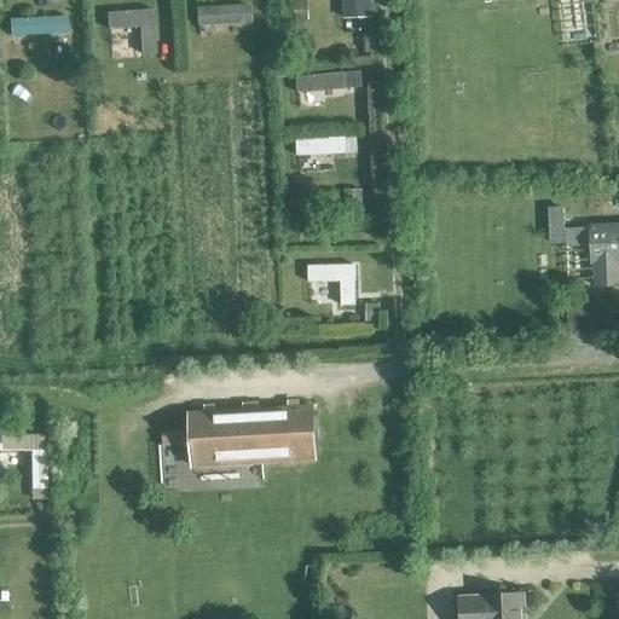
[(346,0),(348,19),(374,17),(371,0),(346,0)]
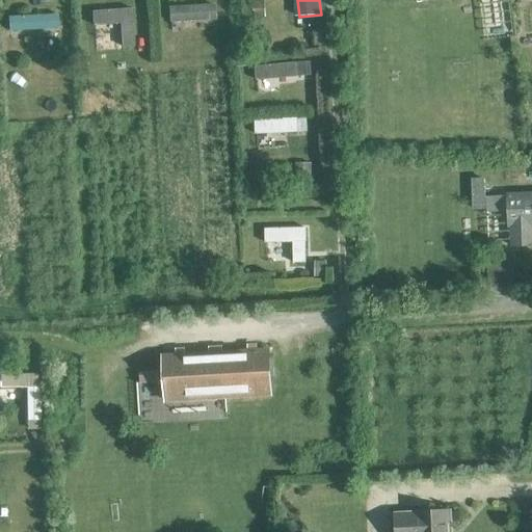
[(169,24),(215,21),(214,4),(168,7),(169,24)]
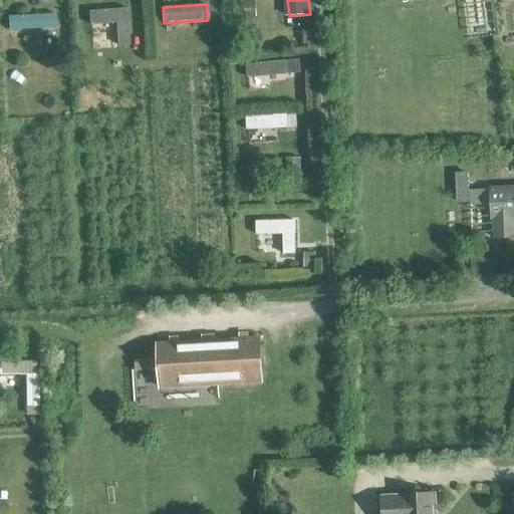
[(130,22),(129,9),(88,11),(89,25),(115,23),(116,46),(130,45),(129,22),(130,22)]
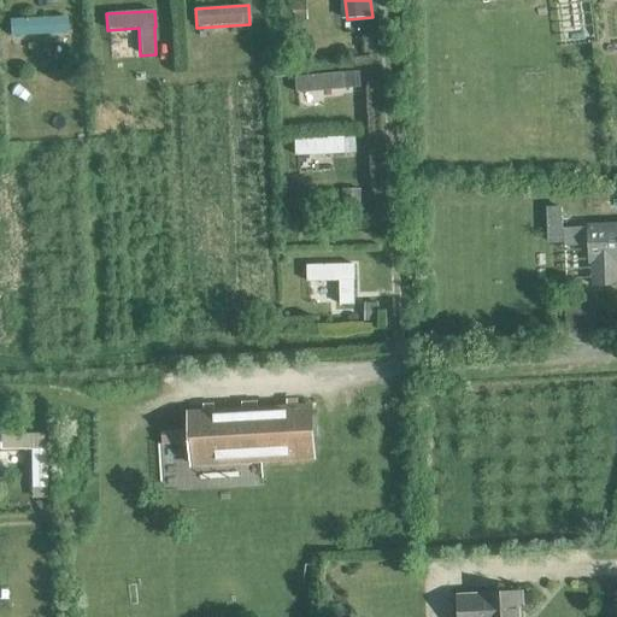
[(68,34),(66,17),(9,19),(10,36),(68,34)]
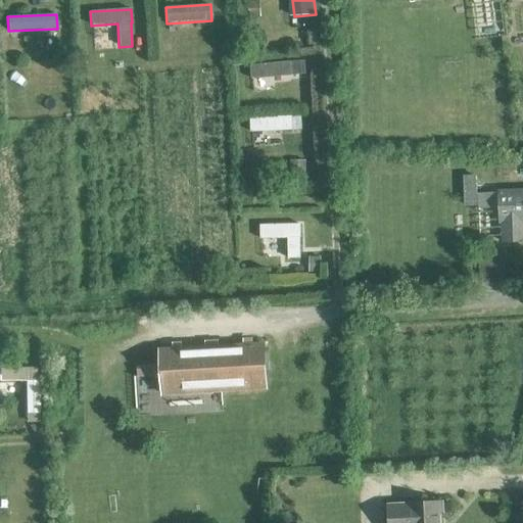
[(305,75),(304,61),(250,65),(251,79),(305,75)]
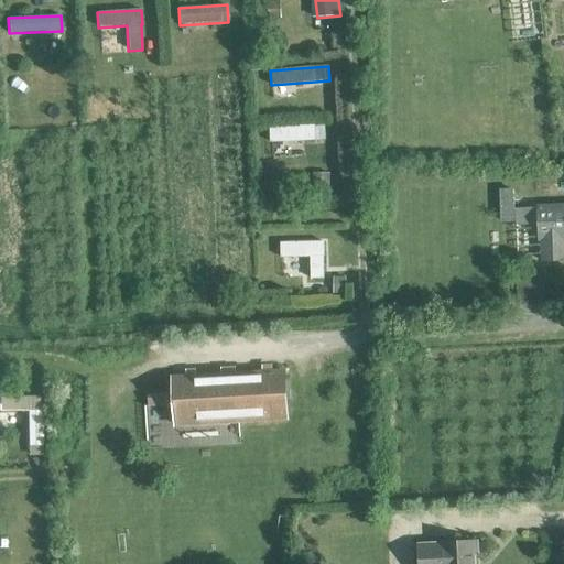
[(271,143),(316,141),(326,140),(325,127),(315,127),(315,126),(270,128),(271,143)]
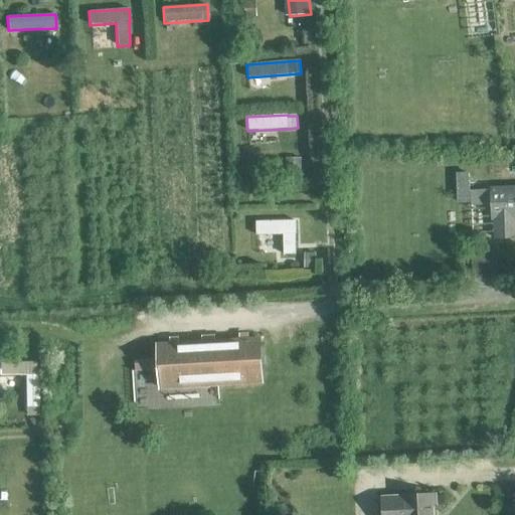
[(458,173),(458,203),(469,203),(469,173),(458,173)]
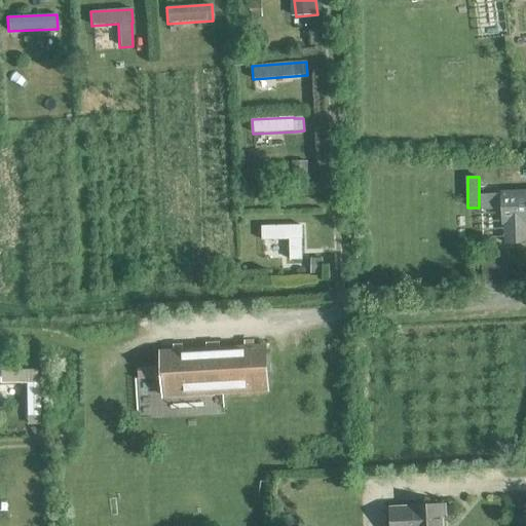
[(525,195),(481,197),(482,210),(505,210),(506,225),(509,225),(510,246),(525,245),(525,195)]
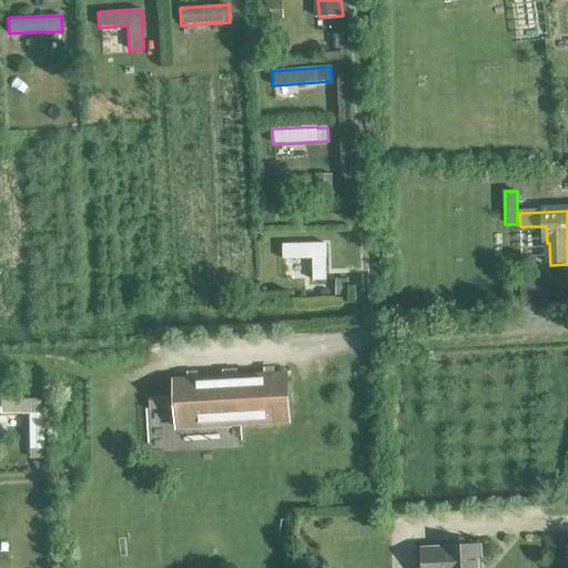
[(327,260),(326,244),(283,245),(283,261),(312,260),(313,282),(327,282),(326,260),(327,260)]
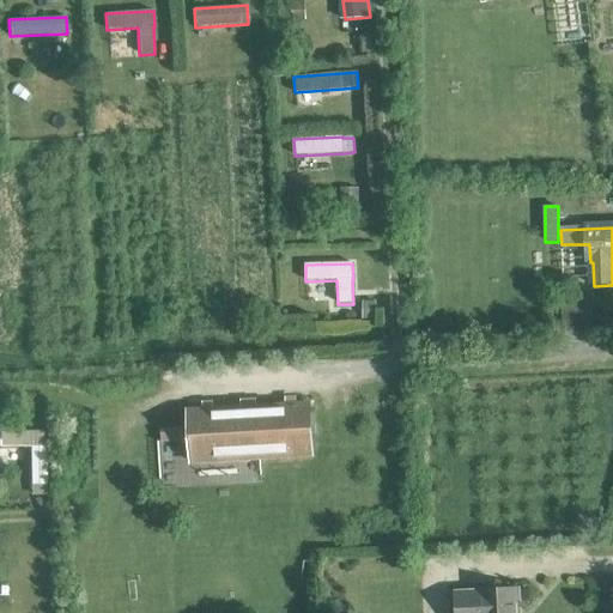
[(188,412),(192,461),(315,451),(311,402),(188,412)]
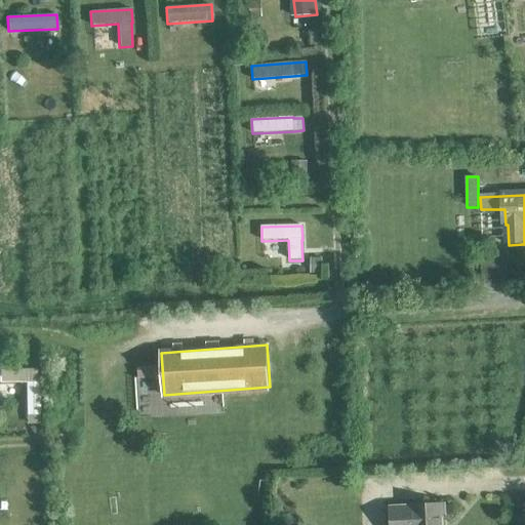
[(0,382),(26,384),(26,370),(0,370),(0,382)]
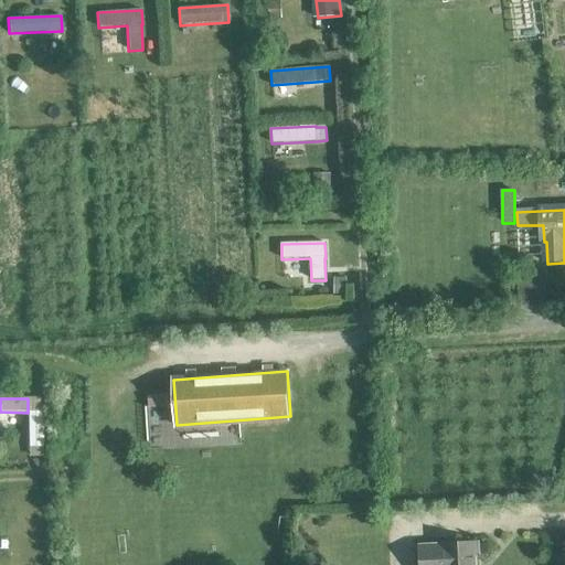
[(258,480),(257,467),(237,468),(238,481),(258,480)]
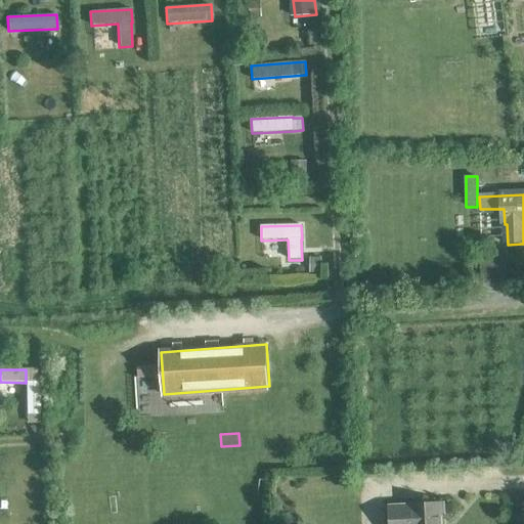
[(443,523),(443,506),(391,508),(392,523),(443,523)]
